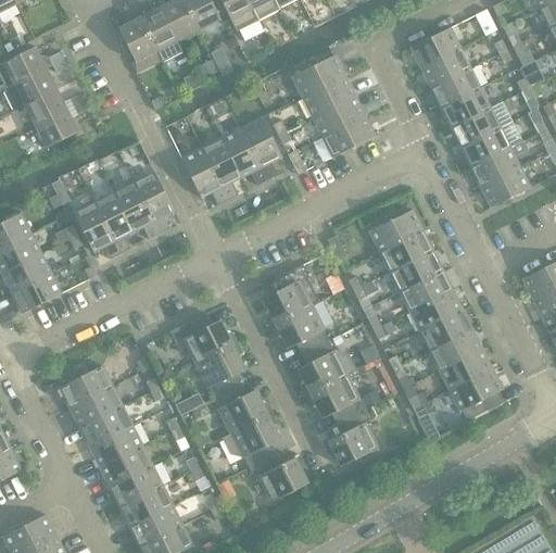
[(0,0),(0,10),(16,3),(14,0),(0,0)]
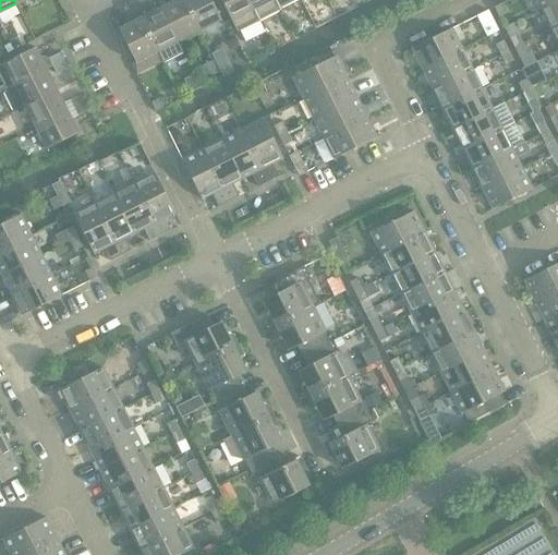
[(137,11),(146,5),(143,0),(137,0),(133,2),(137,11)]
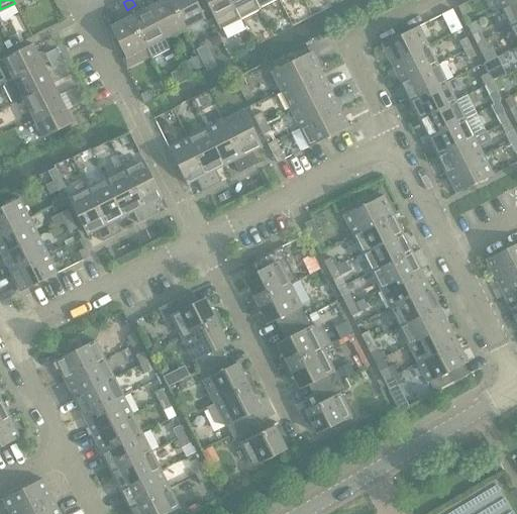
[(163,0),(149,6),(165,37),(184,27),(170,0),(163,0)]
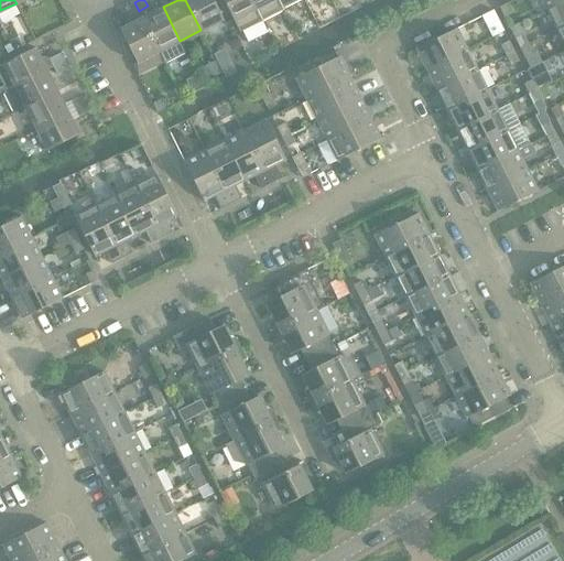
[(185,0),(201,30),(224,19),(214,0),(185,0)]
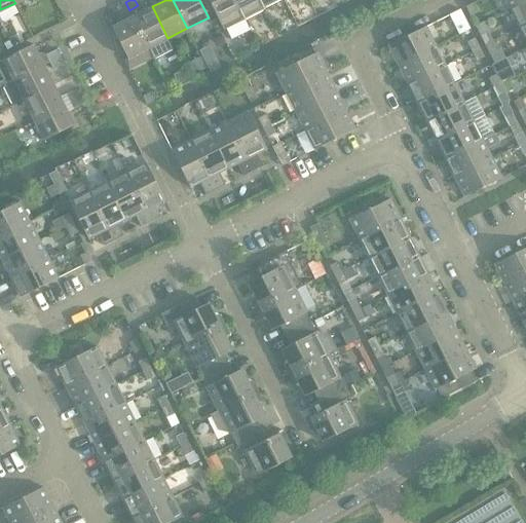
[(210,0),(224,29),(243,19),(234,0),(210,0)]
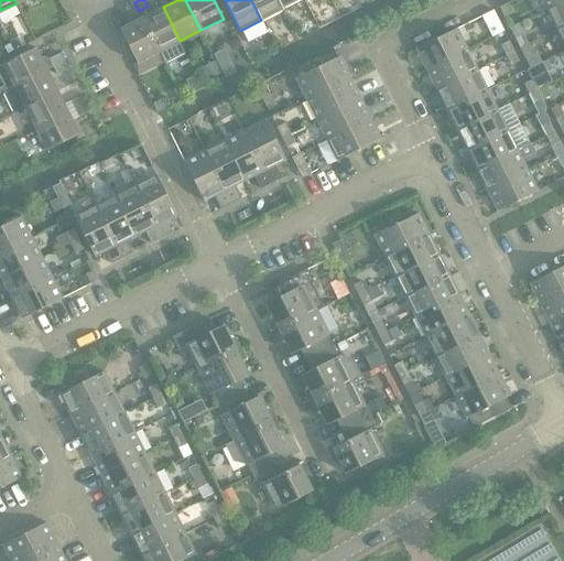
[(251,0),(261,20),(283,10),(281,7),(278,0),(251,0)]
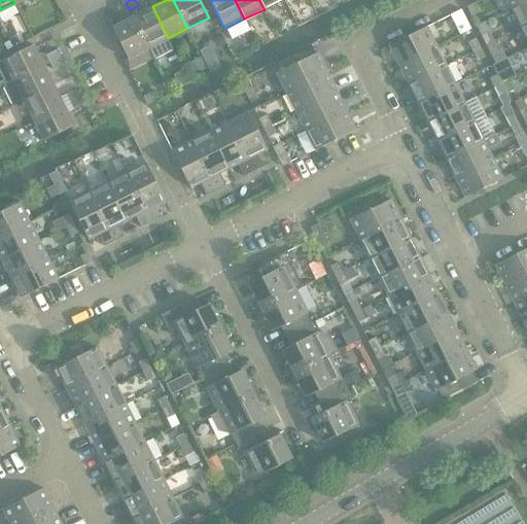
[(523,0),(512,6),(520,25),(526,21),(526,0),(523,0)]
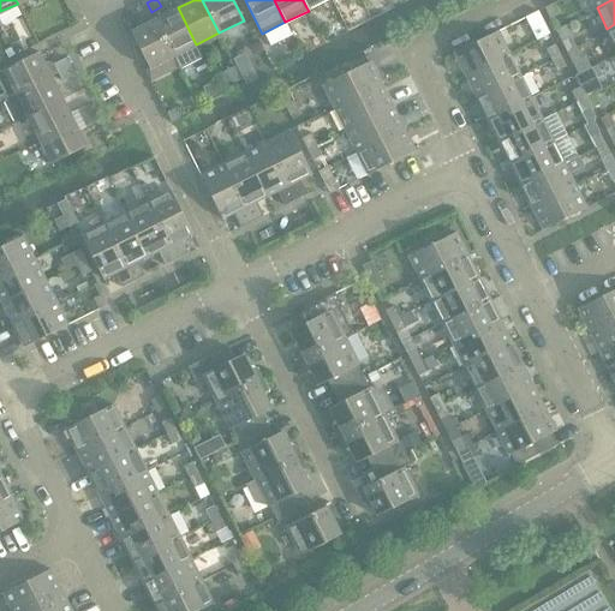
[(151,12),(147,3),(136,7),(141,17),(151,12)]
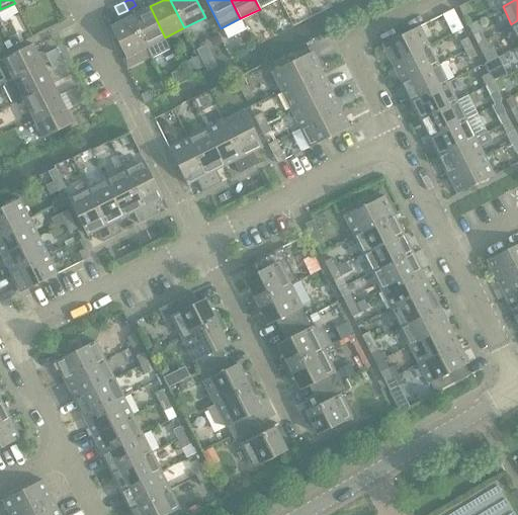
[(458,6),(462,14),(470,10),(466,2),(458,6)]
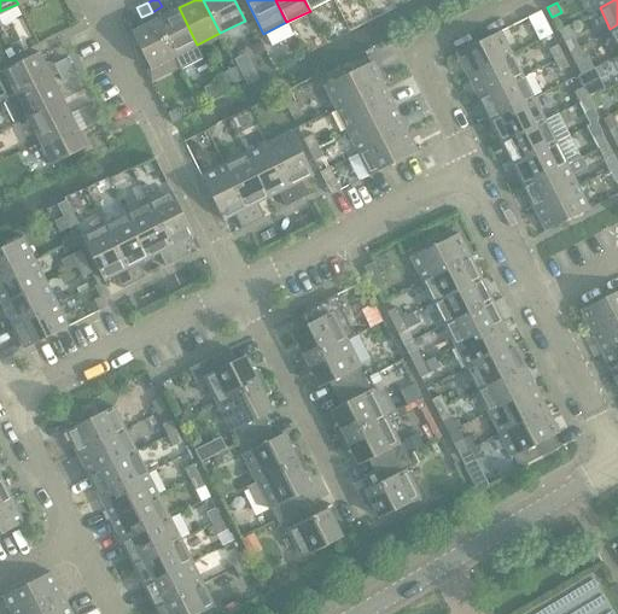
[(152,12),(174,56),(181,69),(203,57),(179,7),(165,15),(162,6),(152,12)]
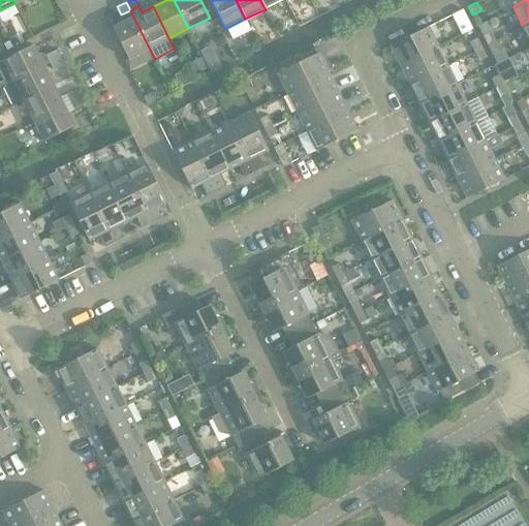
[(113,27),(128,58),(149,48),(130,10),(121,14),(125,21),(113,27)]
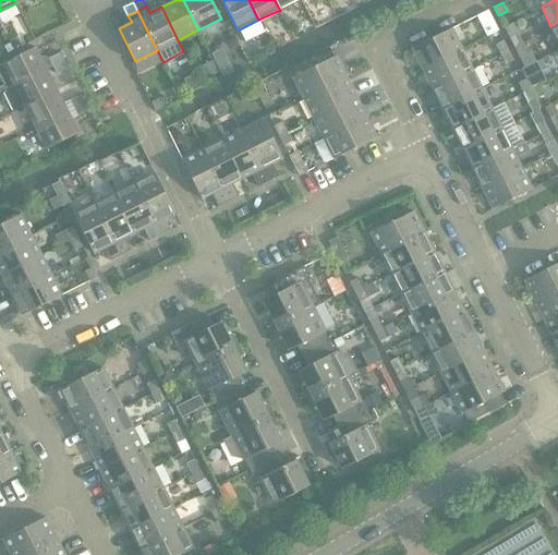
[(492,15),(481,21),(487,35),(498,28),(492,15)]
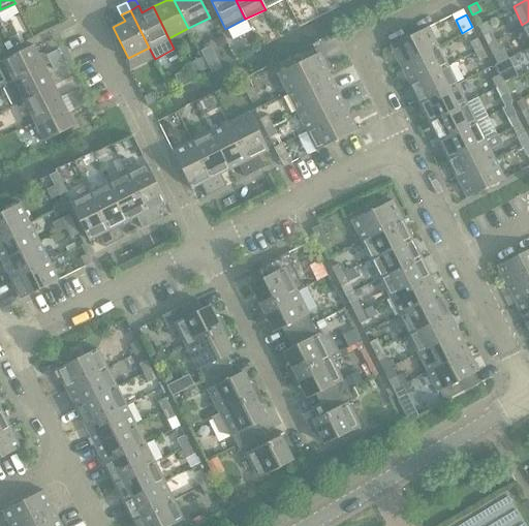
[(478,26),(487,42),(495,38),(492,31),(493,30),(489,21),(478,26)]
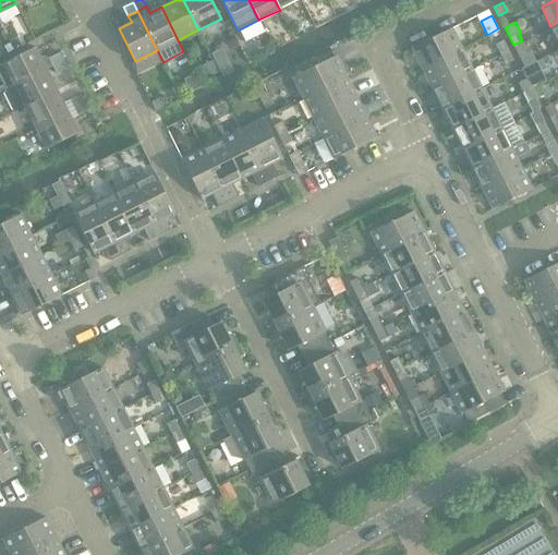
[(412,47),(422,67),(462,47),(452,26),(412,47)]
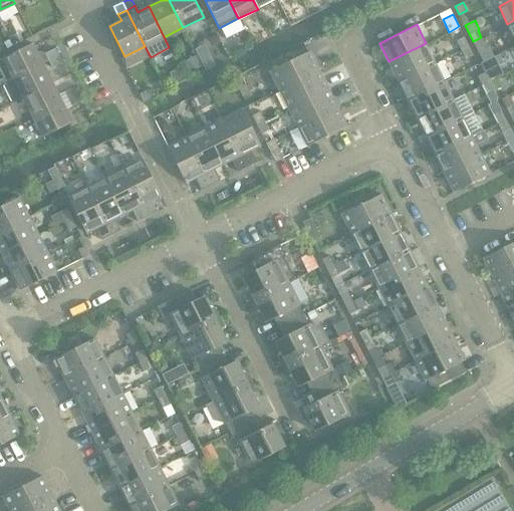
[(456,40),(460,48),(467,44),(463,36),(456,40)]
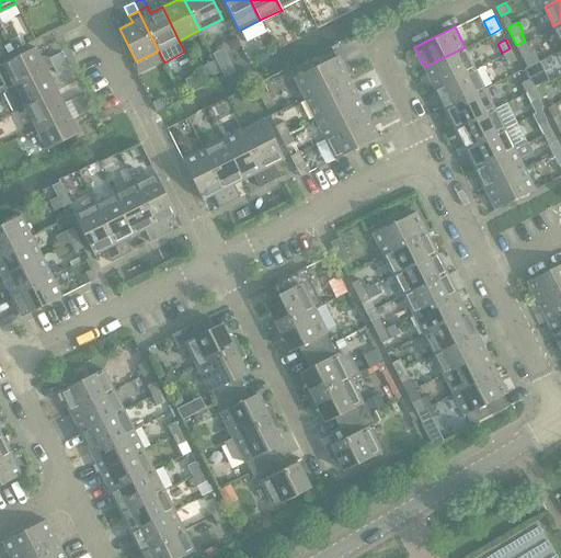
[(516,45),(525,66),(535,61),(525,41),(516,45)]
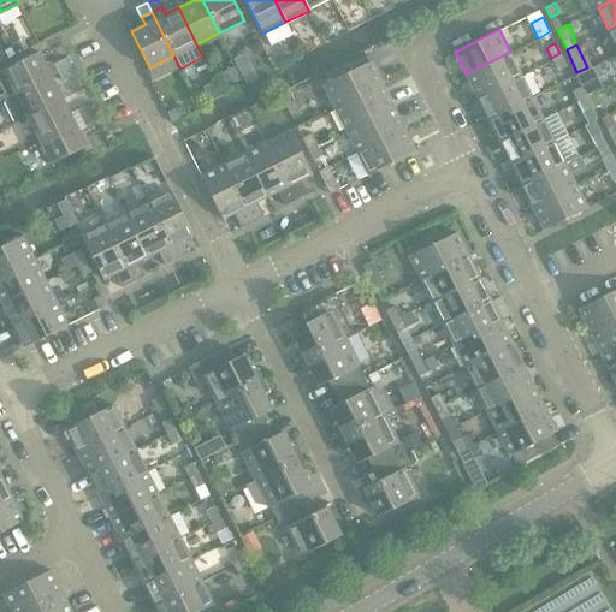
[(11,46),(5,48),(9,57),(16,53),(11,46)]
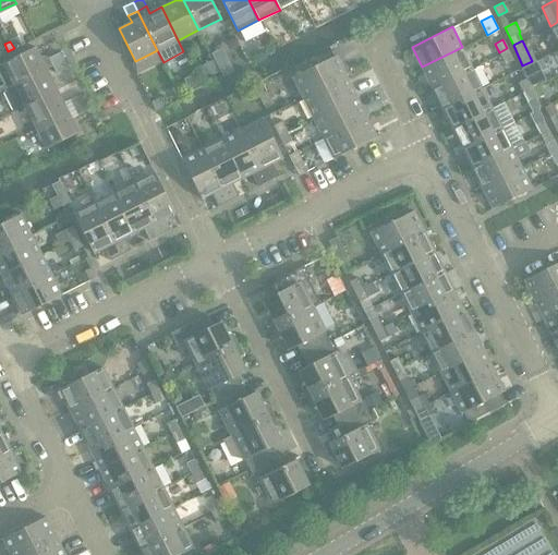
[(0,62),(3,70),(0,72),(0,73),(7,87),(15,83),(46,68),(52,64),(49,57),(44,55),(40,57),(35,46),(0,62)]
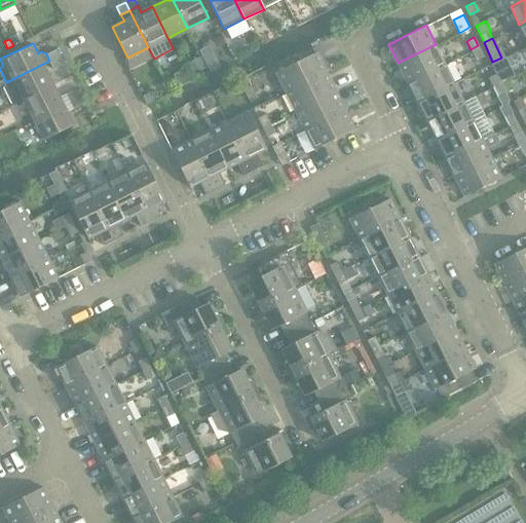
[(398,63),(408,82),(445,63),(436,44),(398,63)]
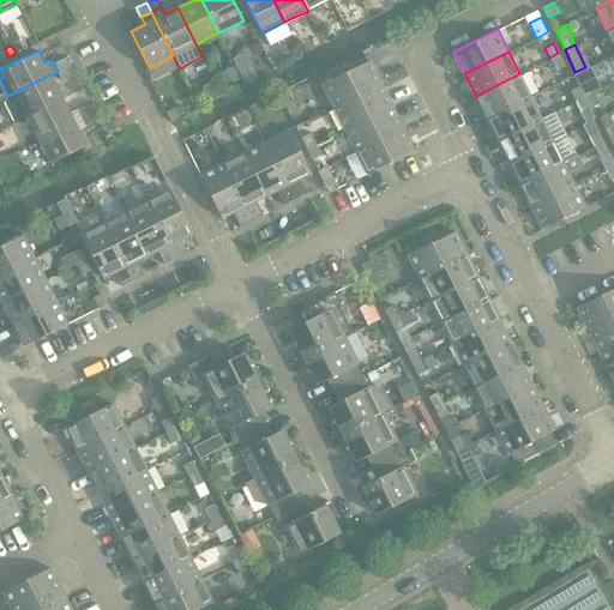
[(564,65),(558,53),(549,58),(555,70),(564,65)]
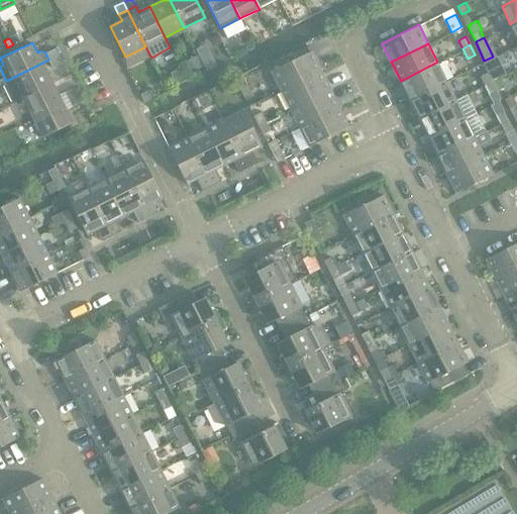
[(56,47),(45,53),(48,60),(60,55),(56,47)]
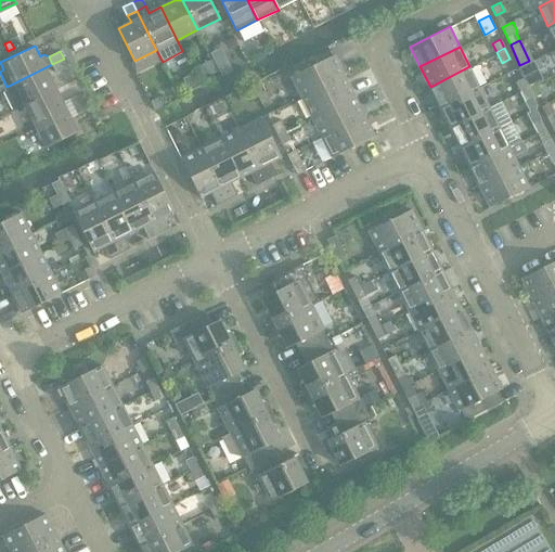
[(292,75),(301,94),(345,74),(335,53),(292,75)]
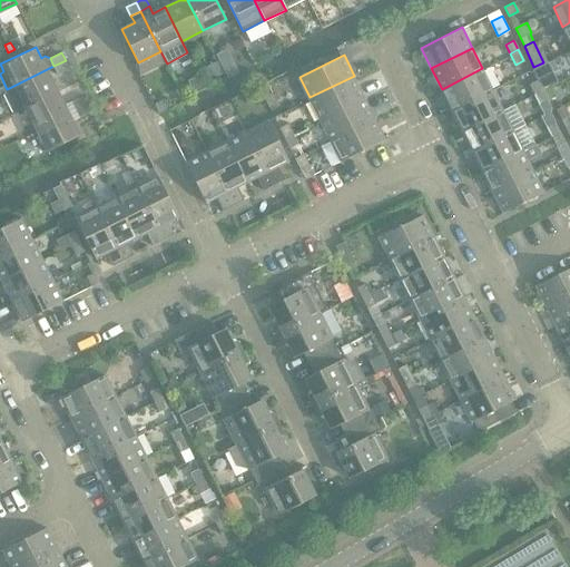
[(218,58),(204,66),(210,78),(225,71),(222,65),(218,58)]
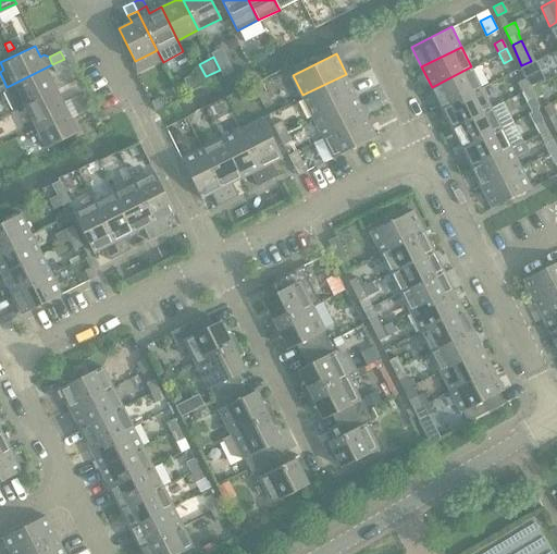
[(227,58),(217,63),(220,70),(222,74),(233,69),(227,58)]
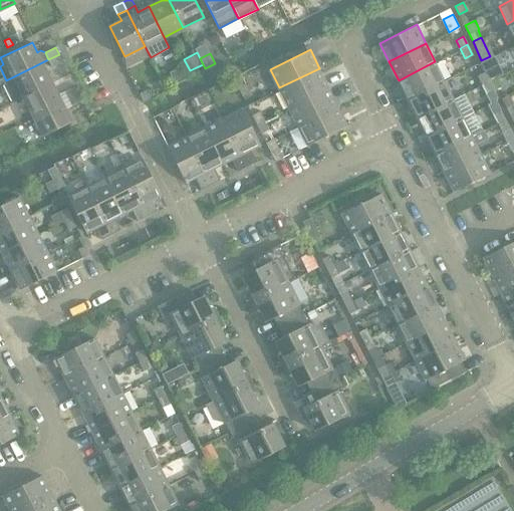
[(59,54),(48,59),(52,66),(62,61),(59,54)]
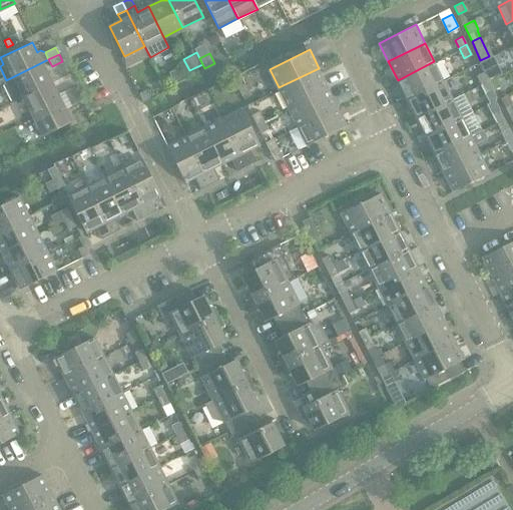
[(494,67),(489,56),(480,60),(481,62),(480,63),(484,72),(483,72),(487,80),(495,76),(491,68),(494,67)]
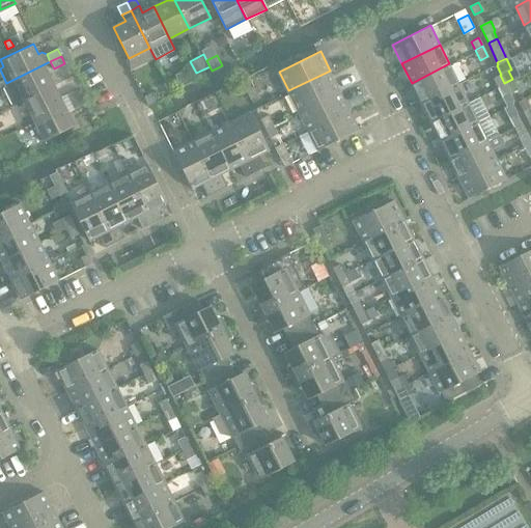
[(412,83),(421,101),(458,82),(449,63),(412,83)]
